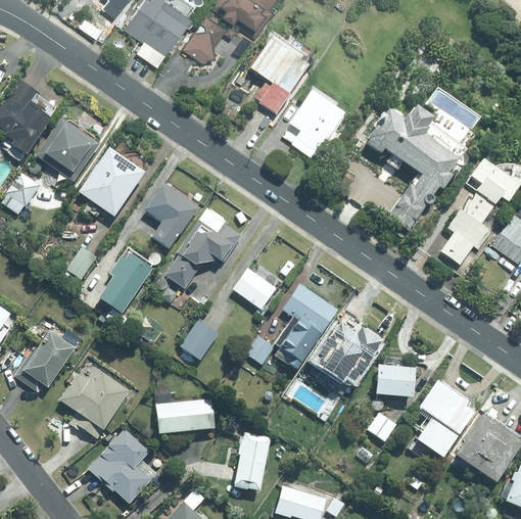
[(143,0),(125,27),(144,40),(137,50),(157,64),(191,16),(187,13),(193,4),(188,0),(143,0)]
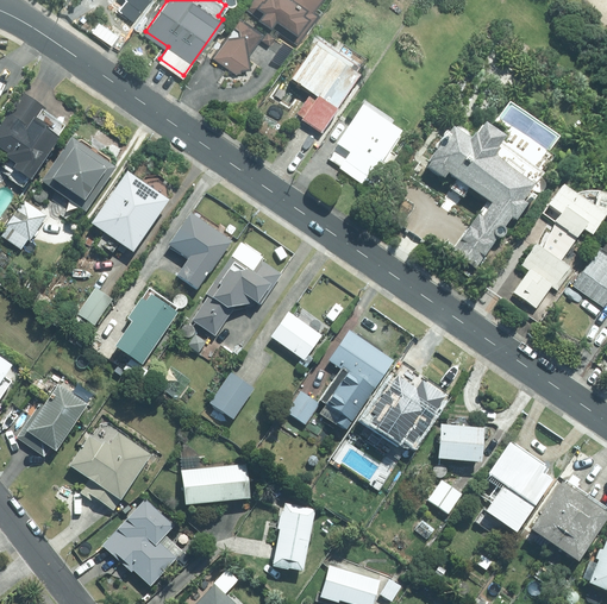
[(314,7),(319,0),(249,0),(246,4),(254,10),(257,4),(263,8),(258,16),(271,25),(273,23),(299,41),(319,11),(314,7)]
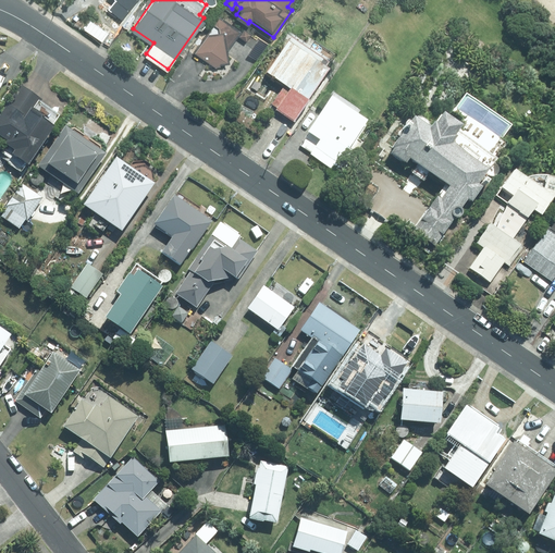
[(216,22),(195,50),(218,65),(221,61),(230,60),(227,49),(239,33),(247,38),(253,31),(245,26),(244,28),(217,10),(210,19),(216,22)]
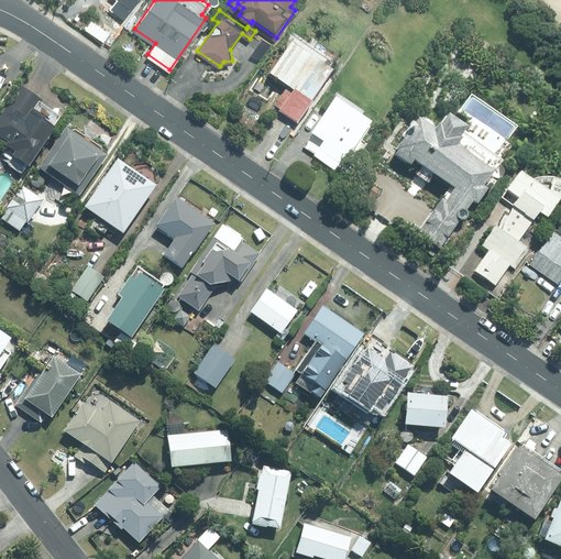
[(281,108),(279,110),(298,122),(332,69),(329,67),(331,63),(293,37),(271,73),(293,88),(292,90),(286,87),(275,103),(281,108)]
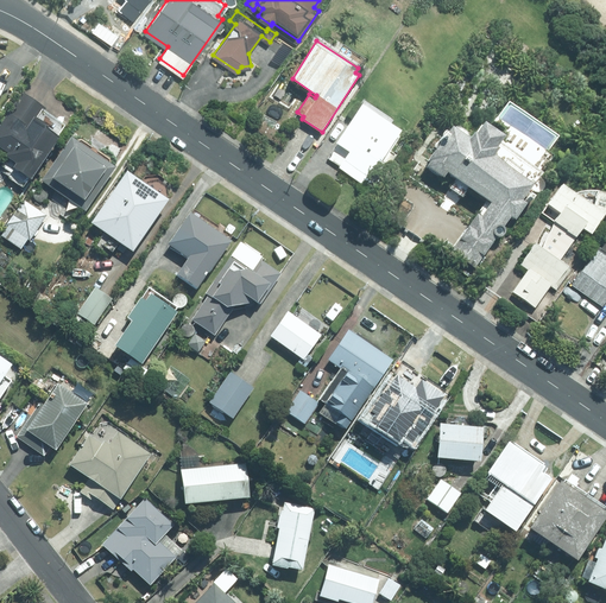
[(65,122),(45,109),(48,107),(23,90),(0,125),(0,147),(7,153),(5,157),(16,164),(12,170),(30,181),(58,135),(58,134),(65,122)]
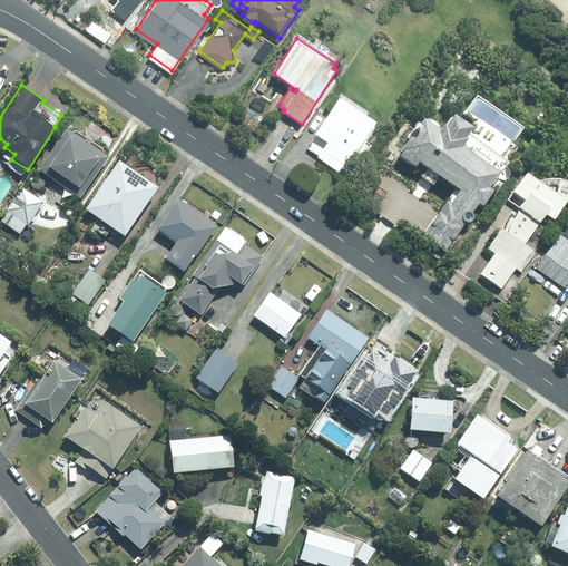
[(320,154),(317,156),(344,173),(378,120),(340,97),(316,133),(317,134),(309,147),(320,154)]
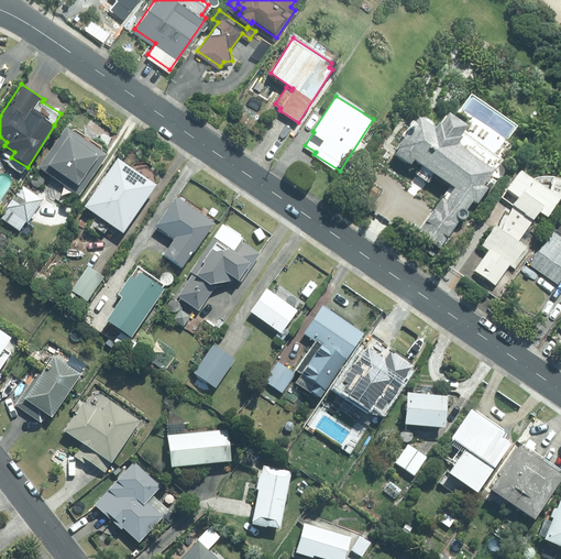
[(461,127),(446,116),(438,125),(437,124),(432,130),(417,118),(416,120),(414,118),(413,119),(411,120),(411,121),(411,122),(414,123),(413,124),(411,123),(408,128),(410,129),(409,130),(407,129),(406,129),(405,130),(404,132),(406,134),(405,135),(398,145),(400,146),(397,151),(409,160),(413,155),(422,162),(425,163),(422,165),(419,171),(421,172),(428,177),(435,170),(457,185),(446,200),(442,198),(420,229),(440,242),(459,215),(460,215),(462,214),(464,211),(464,209),(464,208),(472,196),(476,198),(488,182),(490,183),(492,179),(490,178),(498,166),(496,165),(502,157),(460,129),(461,127)]
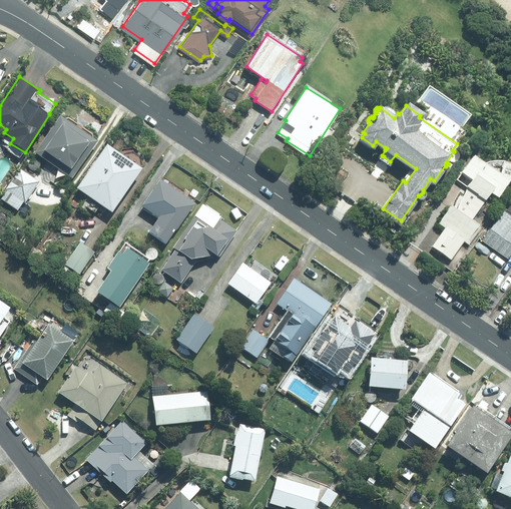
[(61,114),(35,150),(71,177),(98,141),(61,114)]
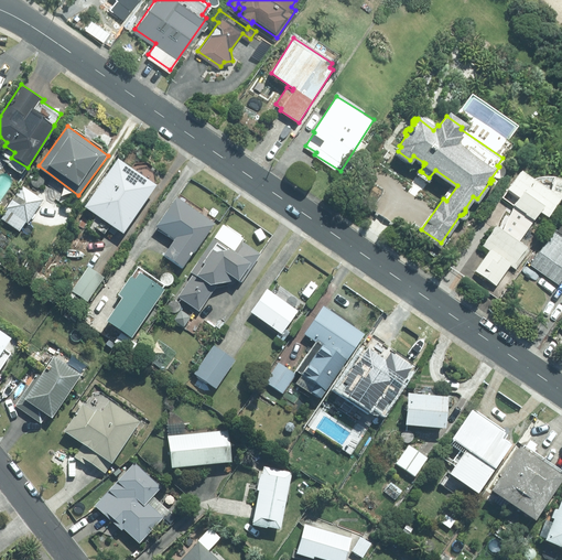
[(117,159),(84,207),(123,235),(155,186),(117,159)]
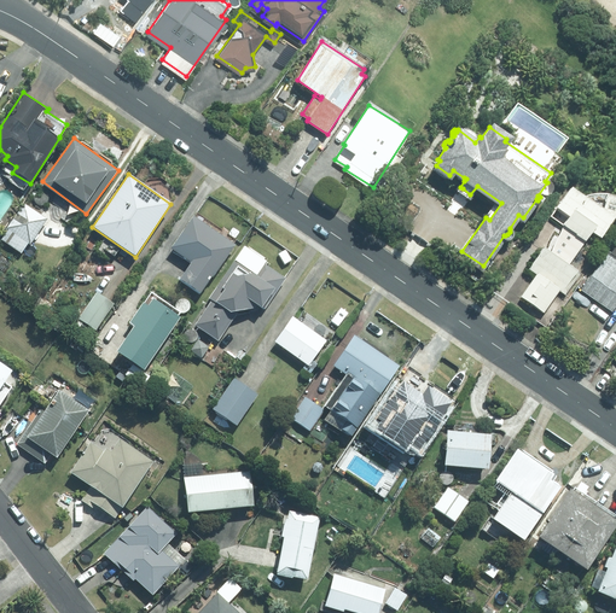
[(564,225),(576,234),(585,241),(591,233),(600,239),(600,238),(603,239),(610,229),(608,228),(610,225),(614,226),(615,223),(615,197),(606,194),(594,193),(586,194),(583,197),(570,187),(556,208),(569,217),(564,225)]
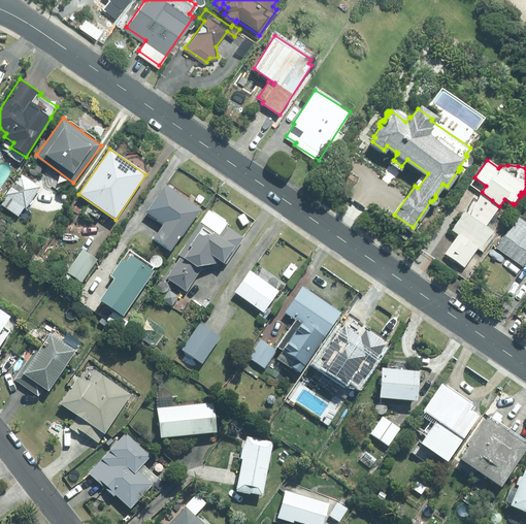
[(8,194),(2,203),(19,215),(24,207),(26,208),(41,185),(21,171),(6,193),(8,194)]
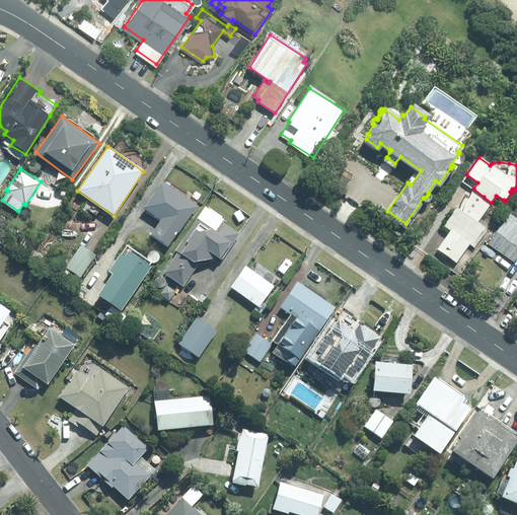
[(162,180),(143,207),(161,219),(150,234),(167,246),(198,205),(162,180)]
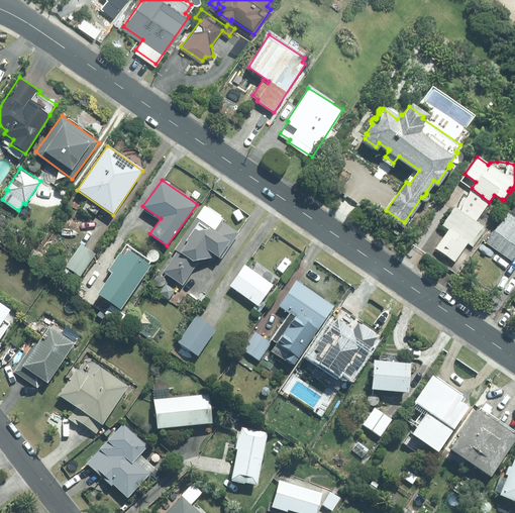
[(442,223),(450,229),(437,247),(455,260),(469,241),(474,244),(486,228),(454,206),(442,223)]
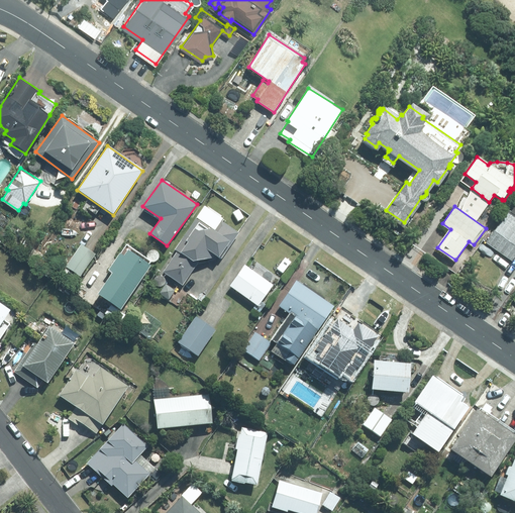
[(487,240),(513,259),(514,257),(514,207),(511,213),(508,211),(487,240)]
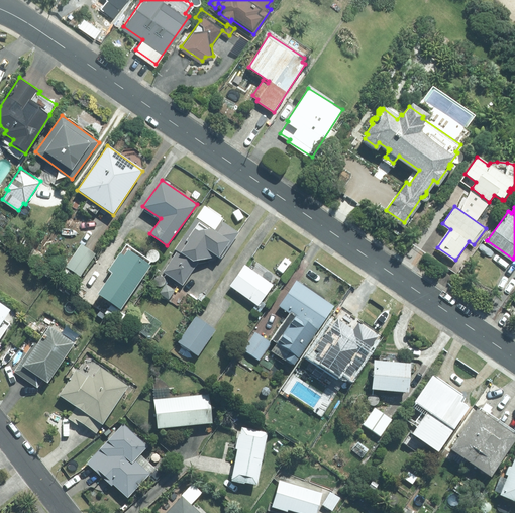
[(178,249),(163,271),(182,284),(200,260),(215,257),(218,258),(219,255),(222,258),(239,232),(222,219),(215,228),(198,216),(176,247),(178,249)]
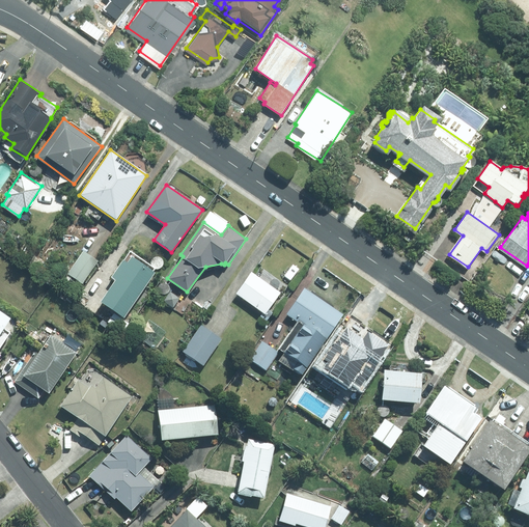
[(84,249),(68,272),(83,282),(100,259),(84,249)]
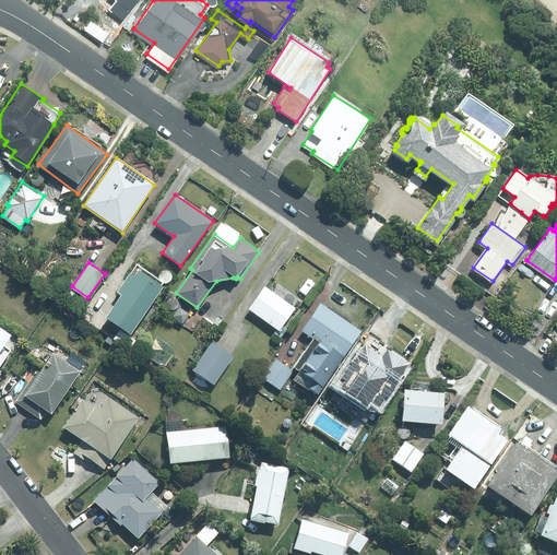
[(141,343),(129,334),(163,288),(139,271),(133,276),(130,273),(116,293),(121,296),(105,318),(120,329),(114,338),(129,350),(132,346),(137,350),(141,343)]
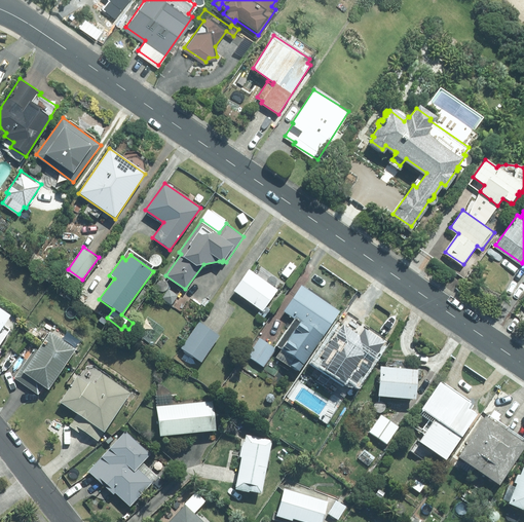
[(250,268),(234,290),(260,309),(258,311),(265,317),(270,309),(265,305),(277,289),(250,268)]
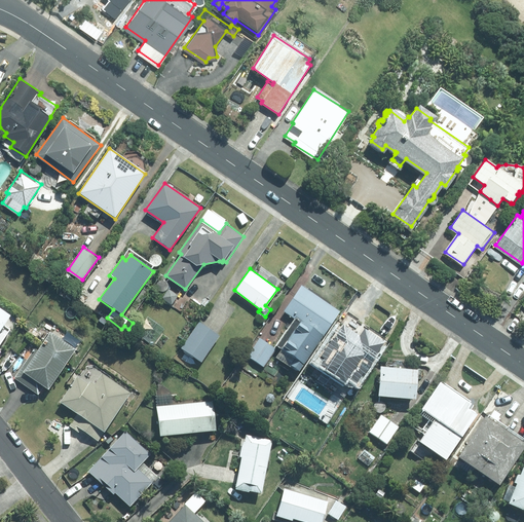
[(279,348),(294,359),(290,365),(299,372),(341,310),(302,284),(285,310),(298,321),(279,348)]
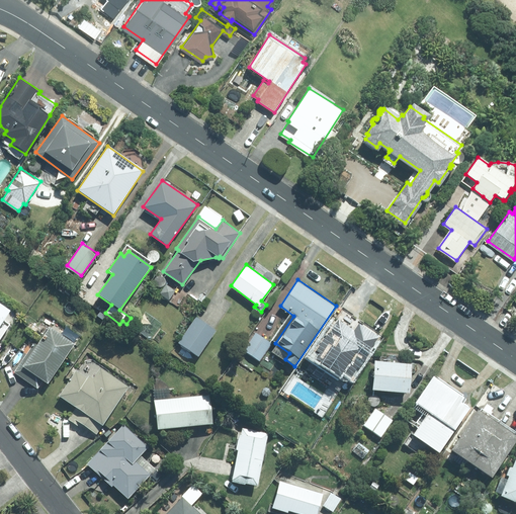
[(169,283),(162,293),(169,298),(176,288),(169,283)]
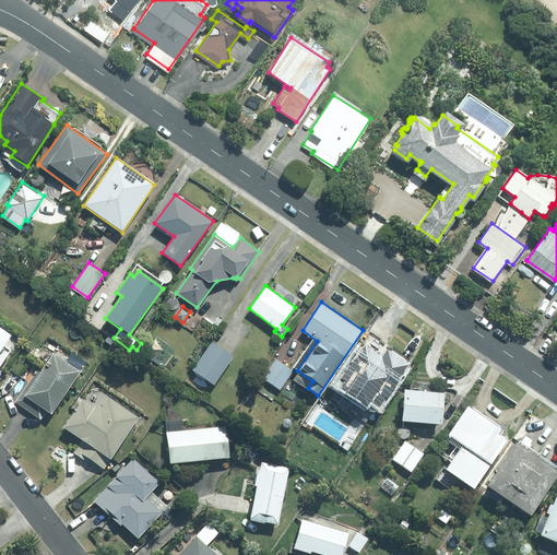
[(7,334),(9,330),(0,323),(0,366),(10,351),(3,345),(9,337),(7,334)]
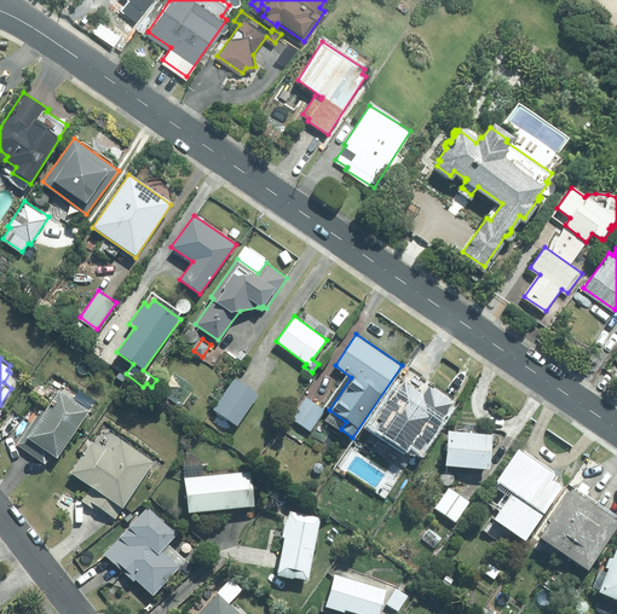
[(236,377),(214,409),(237,424),(259,394),(236,377)]
